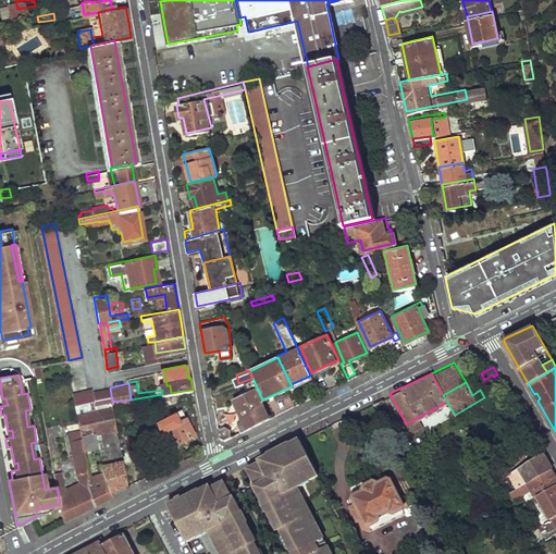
[(118,489),(126,484),(112,402),(110,388),(95,390),(94,388),(74,392),(82,429),(85,444),(99,442),(104,467),(110,492),(118,489)]
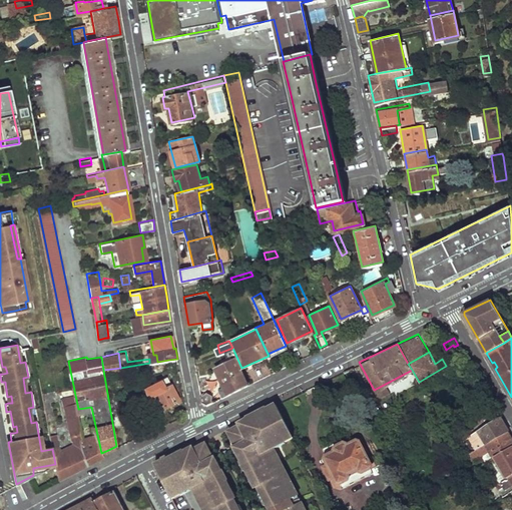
[(226,394),(246,384),(234,358),(213,369),(224,391),(226,394)]
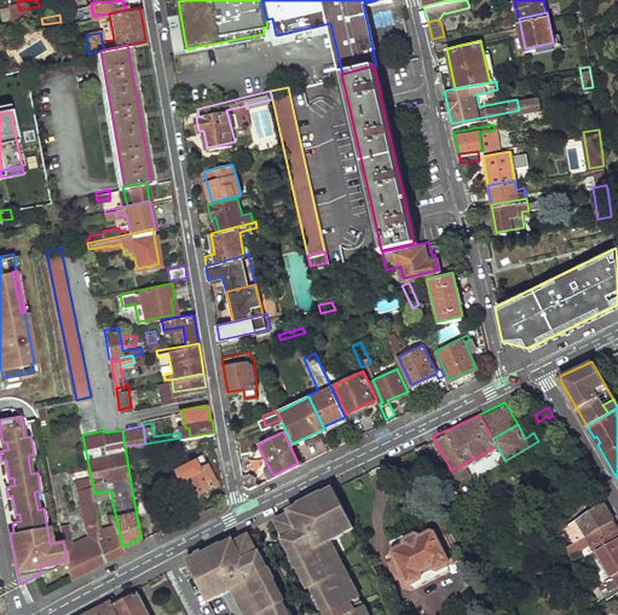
[(190,436),(183,437),(185,452),(197,445),(204,444),(203,434),(190,436)]
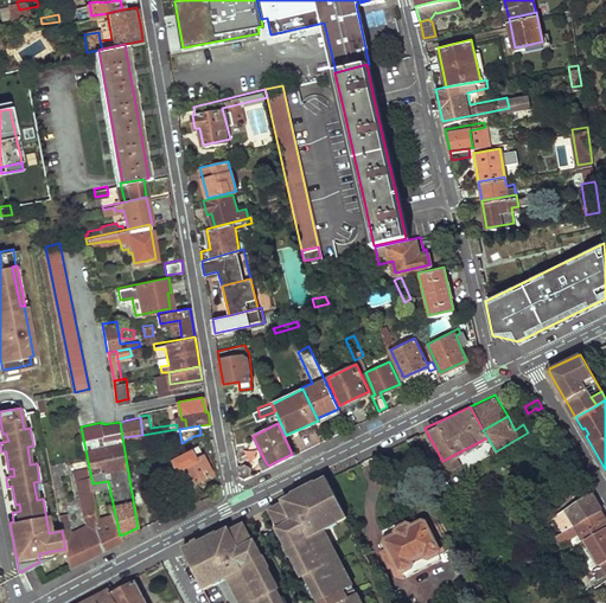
[(253,436),(247,438),(257,460),(260,459),(263,464),(266,462),(253,436)]
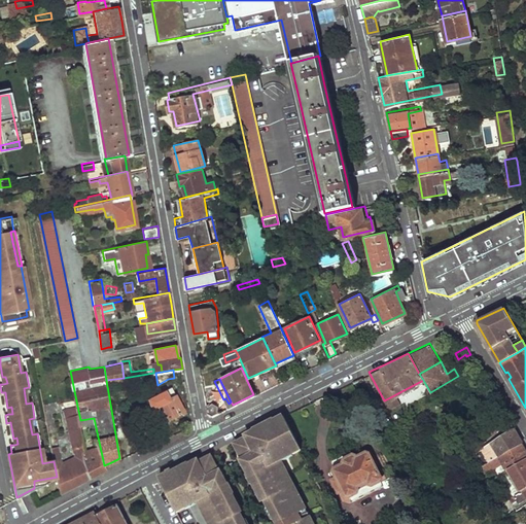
[(212,414),(216,412),(218,407),(214,404),(211,404),(207,383),(202,384),(207,412),(212,414)]
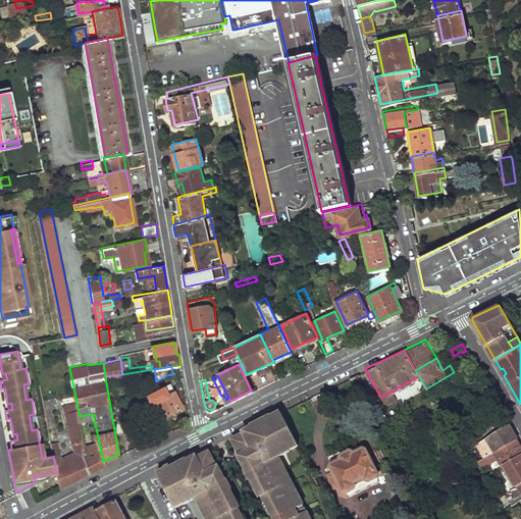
[(166,383),(150,392),(152,394),(145,398),(149,404),(151,403),(160,417),(180,406),(172,392),(171,392),(166,383)]
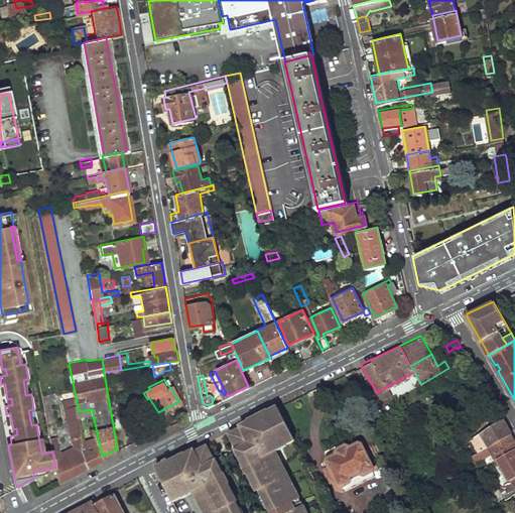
[(84,439),(79,413),(79,411),(76,397),(61,400),(72,445),(60,451),(57,436),(49,437),(52,452),(55,467),(58,483),(73,475),(87,468),(82,440),(84,439)]
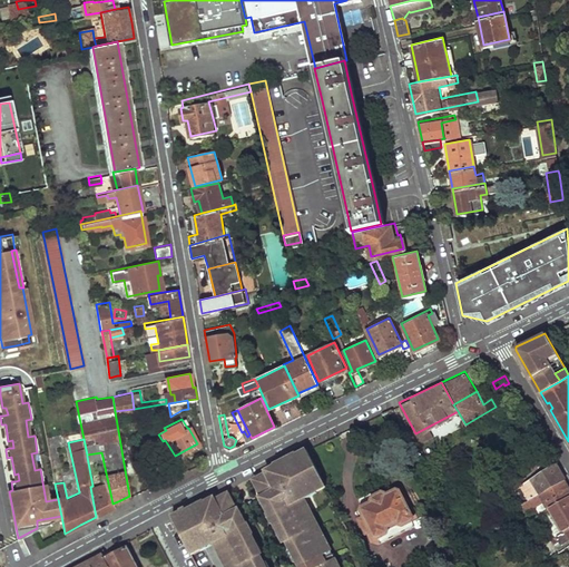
[(297,457),(307,451),(305,448),(265,469),(266,472),(281,466),(284,472),(301,465),(297,457)]
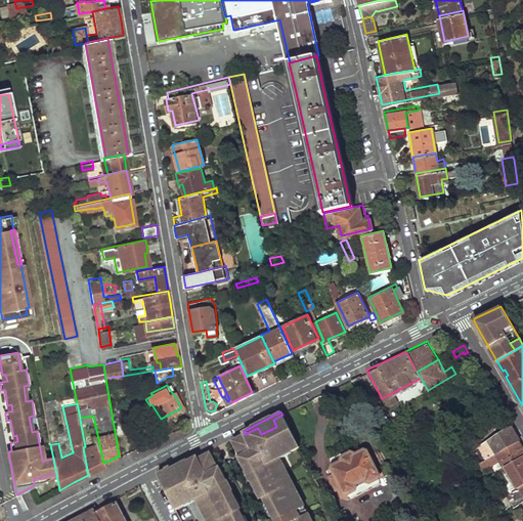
[(277,456),(299,445),(282,415),(273,420),(276,427),(261,434),(258,428),(245,434),(240,437),(238,436),(232,439),(235,444),(241,454),(243,460),(242,461),(246,470),(248,469),(253,478),(251,479),(256,488),(257,487),(262,497),(265,496),(276,519),(279,517),(280,518),(287,515),(287,514),(294,510),(296,509),(300,507),(300,496),(292,481),(291,481),(289,483),(286,478),(289,477),(280,461),(276,463),(274,458),(277,456)]
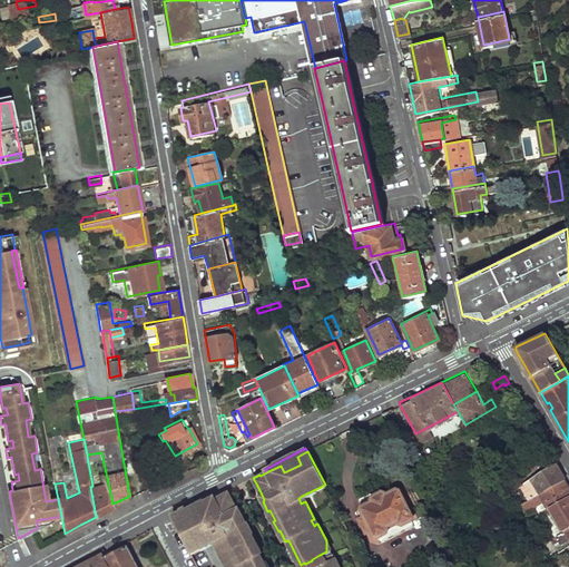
[(556,462),(520,484),(528,497),(565,477),(556,462)]
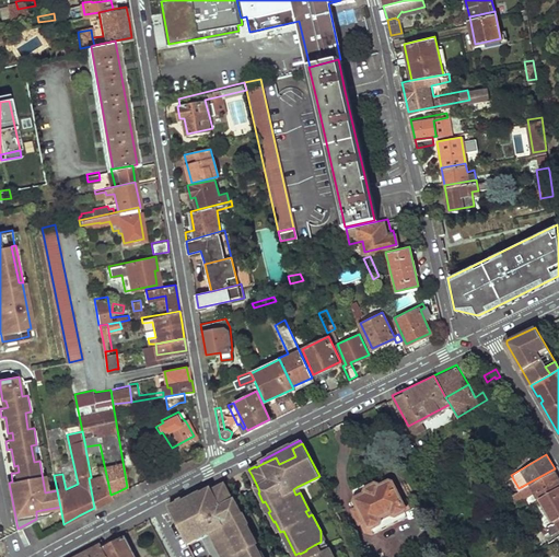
[(519,488),(512,491),(516,498),(525,494),(530,501),(538,496),(558,484),(558,476),(555,468),(519,488)]
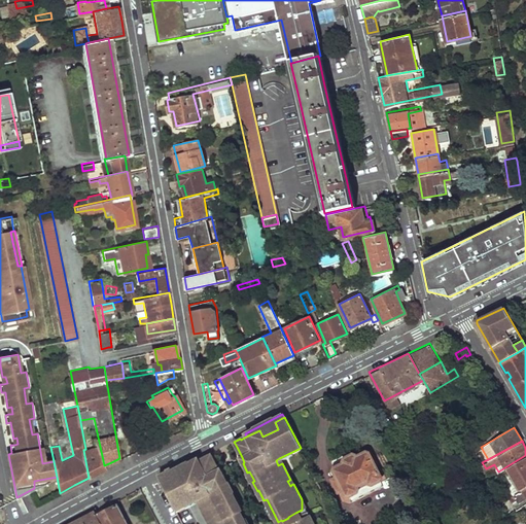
[(99,442),(85,449),(83,450),(89,478),(97,474),(105,469),(104,465),(99,442)]
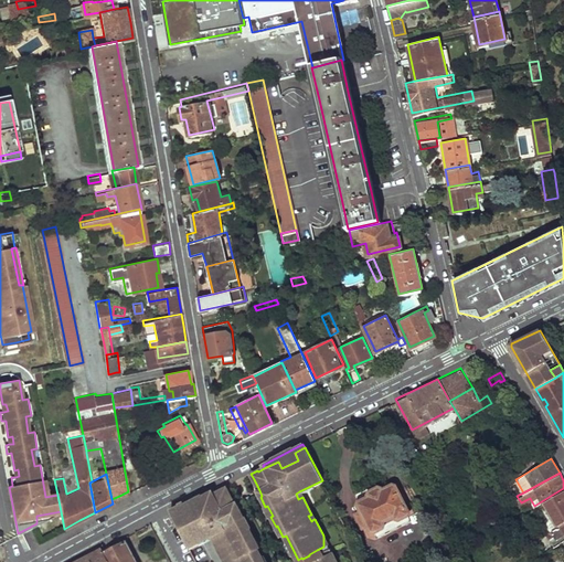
[(354,505),(357,509),(351,512),(358,525),(364,521),(368,528),(372,530),(375,531),(382,527),(383,521),(391,518),(396,519),(407,513),(408,507),(396,483),(391,480),(383,486),(378,484),(368,488),(365,495),(358,498),(354,505)]
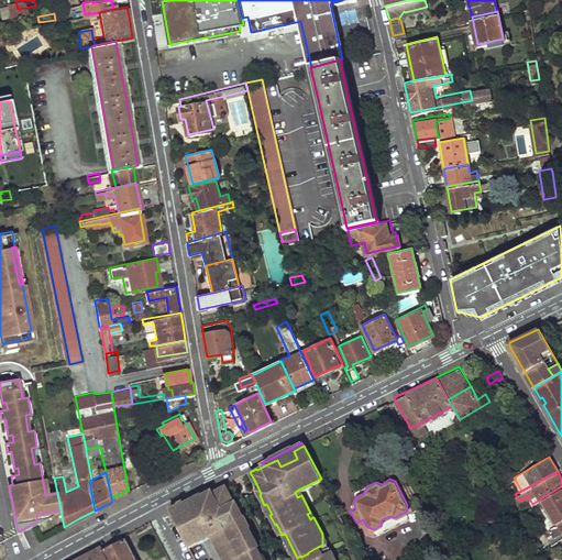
[(175,506),(168,511),(187,546),(210,534),(215,531),(218,539),(215,541),(223,558),(226,556),(228,559),(261,559),(255,549),(257,548),(251,537),(253,536),(248,526),(246,527),(241,517),(242,516),(238,506),(237,507),(233,502),(228,491),(224,485),(218,489),(218,491),(212,493),(198,501),(201,506),(191,512),(189,507),(182,512),(179,508),(180,507),(178,506),(175,506)]
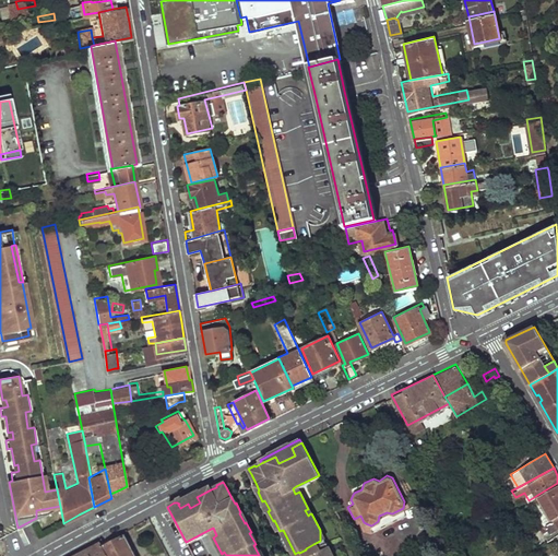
[(557,483),(537,495),(553,519),(557,516),(557,483)]
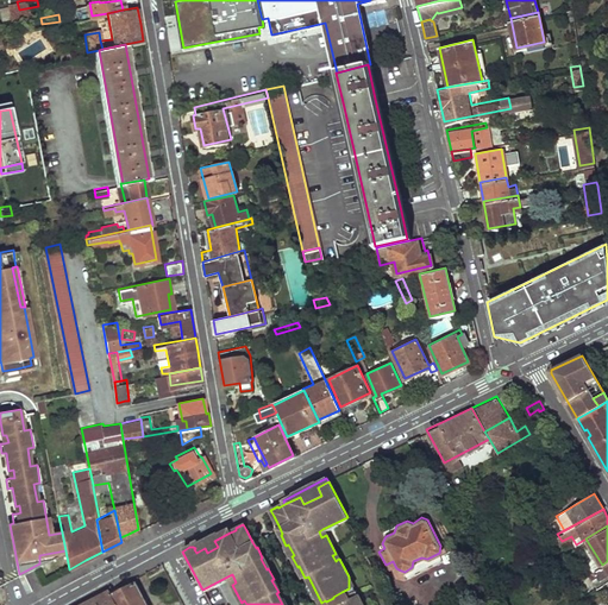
[(227,529),(202,542),(205,548),(207,553),(218,547),(214,541),(230,533),(227,529)]
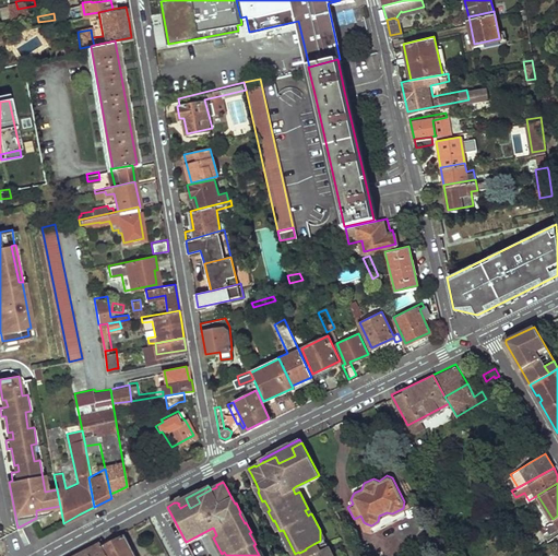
[(232,492),(226,487),(232,498),(235,496),(232,492)]
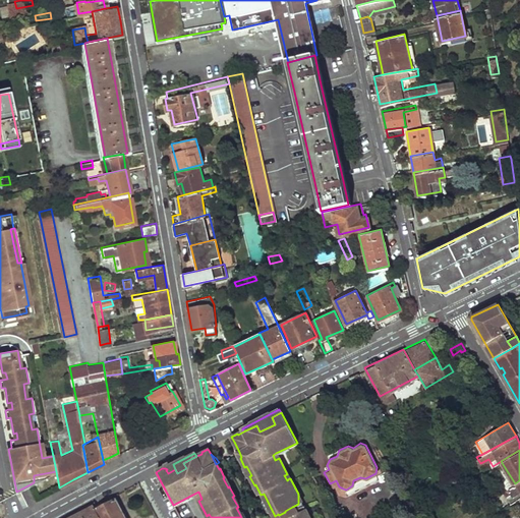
[(173,464),(170,465),(170,464),(162,468),(165,468),(167,469),(166,470),(168,473),(175,469),(173,464)]
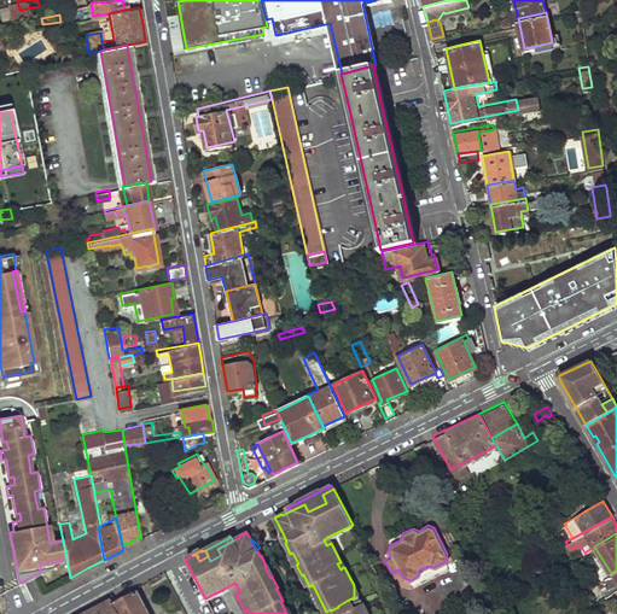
[(67,559),(40,563),(40,572),(67,559)]
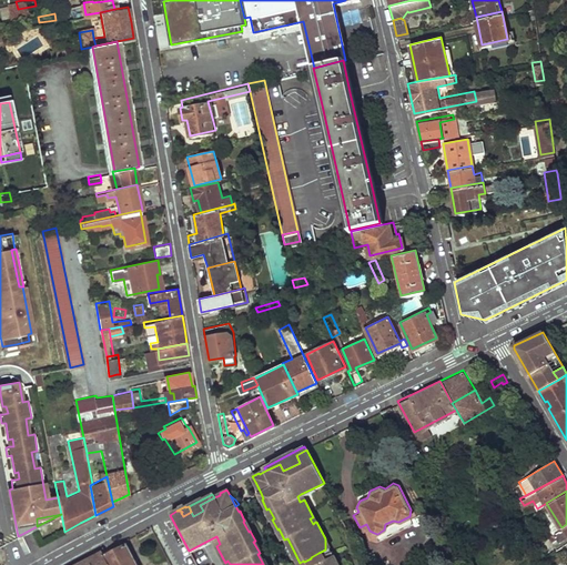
[(377,534),(374,533),(377,538),(412,521),(409,516),(398,522),(393,521),(385,524),(384,530),(377,534)]
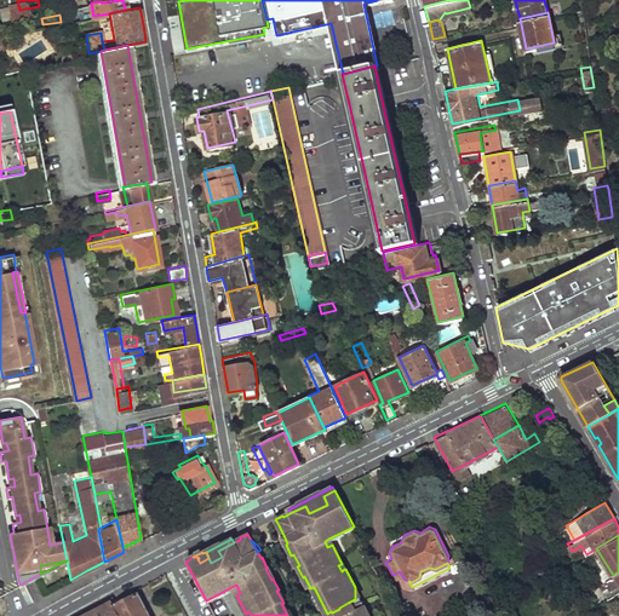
[(618,571),(613,575),(584,591),(588,597),(594,593),(595,597),(603,592),(602,589),(607,586),(609,591),(618,585),(618,571)]
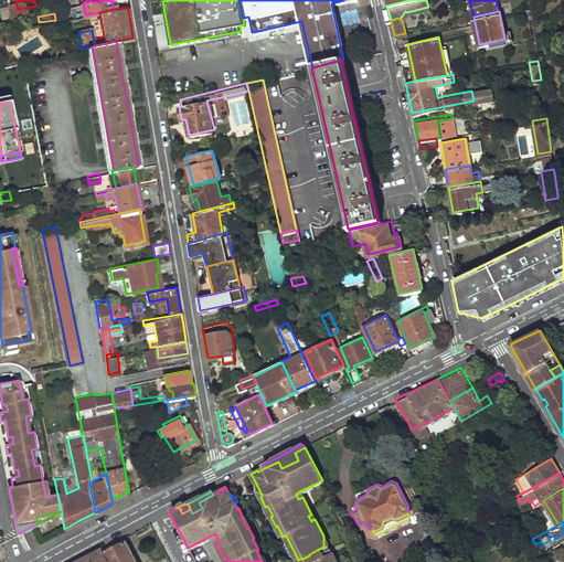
[(323,547),(319,549),(322,555),(328,553),(336,560),(323,536),(323,547)]
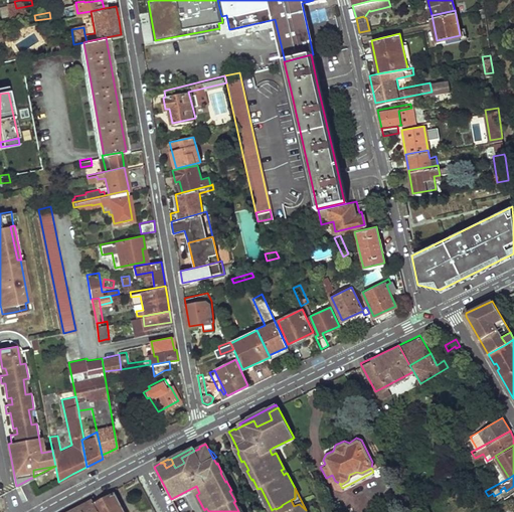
[(124,511),(115,493),(102,499),(95,503),(93,498),(69,510),(65,511),(124,511)]
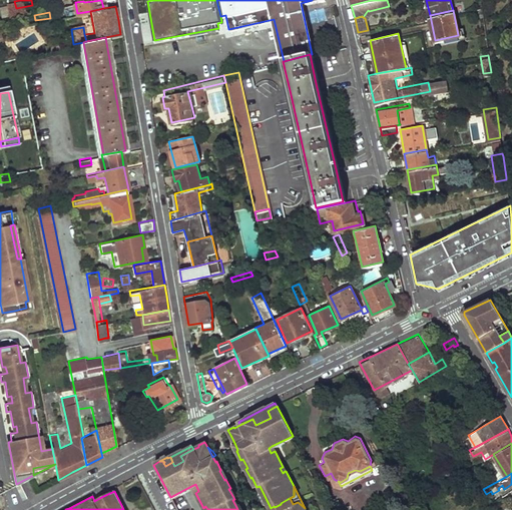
[(101,497),(99,493),(92,496),(94,501),(101,497)]
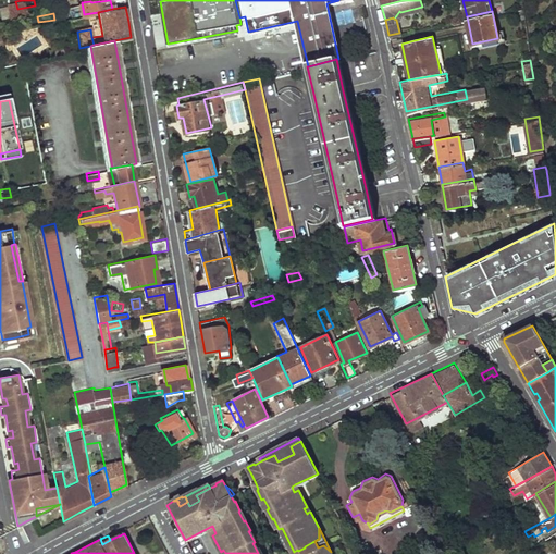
[(295,553),(306,553),(316,550),(312,542),(305,546),(305,548),(298,551),(297,550),(294,552),(295,553)]
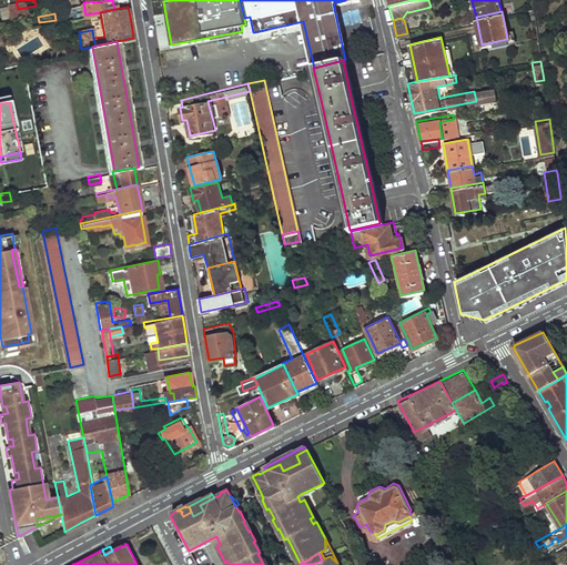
[(548,564),(554,564),(562,561),(558,555),(547,562),(548,564)]
